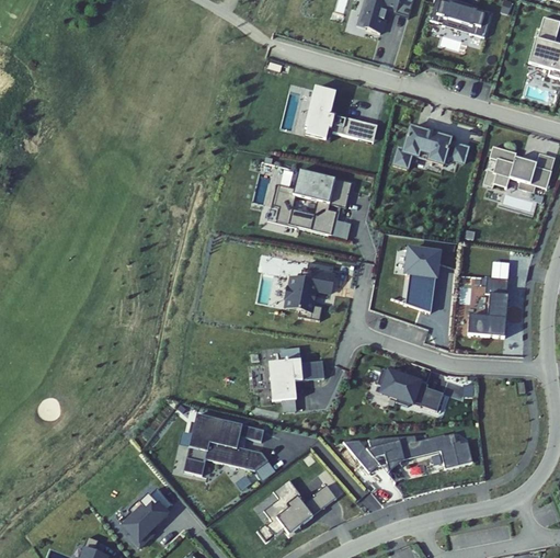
[(364,0),(356,25),(380,33),(389,0),(364,0)]
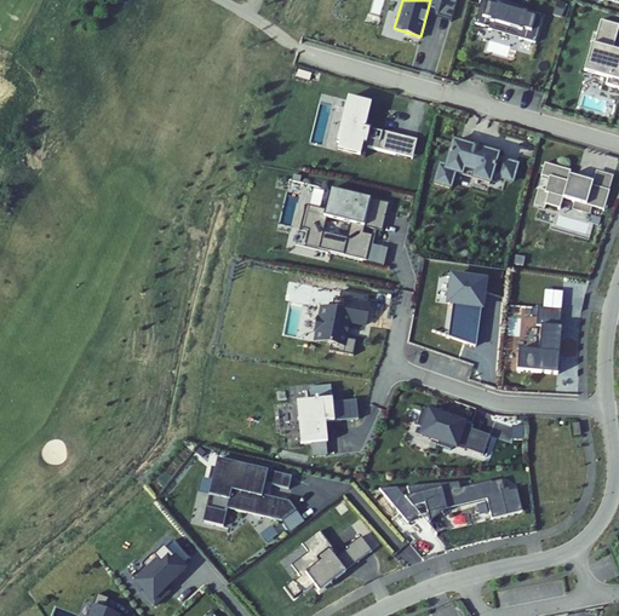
[(440,0),(437,12),(452,17),(456,0),(440,0)]
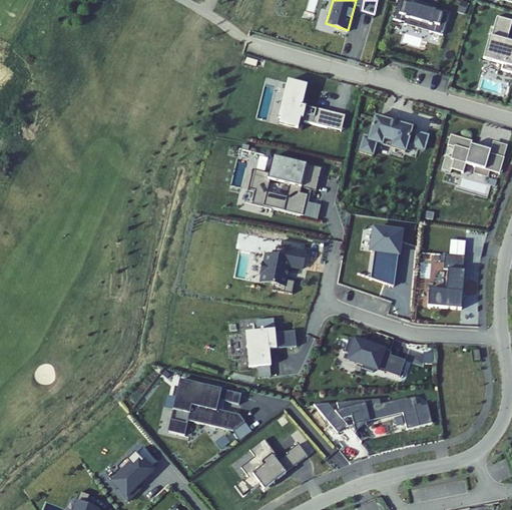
[(397,0),(393,16),(404,19),(404,21),(407,22),(407,20),(429,27),(429,28),(442,32),(449,9),(437,5),(437,4),(433,2),(433,4),(419,0),(397,0)]
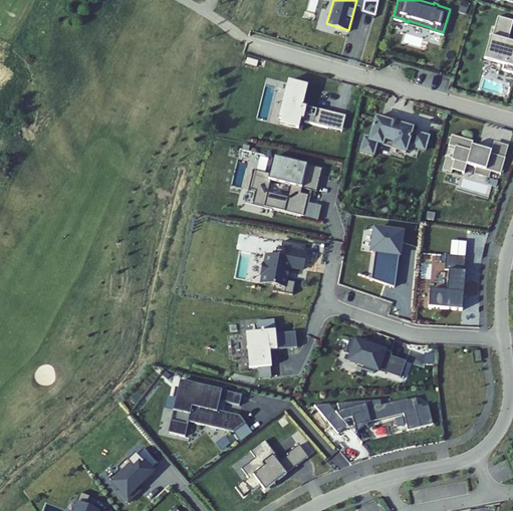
[(512,12),(512,0),(498,0),(497,14),(495,14),(492,36),(512,38),(511,46),(512,46),(512,17),(512,18),(512,12)]
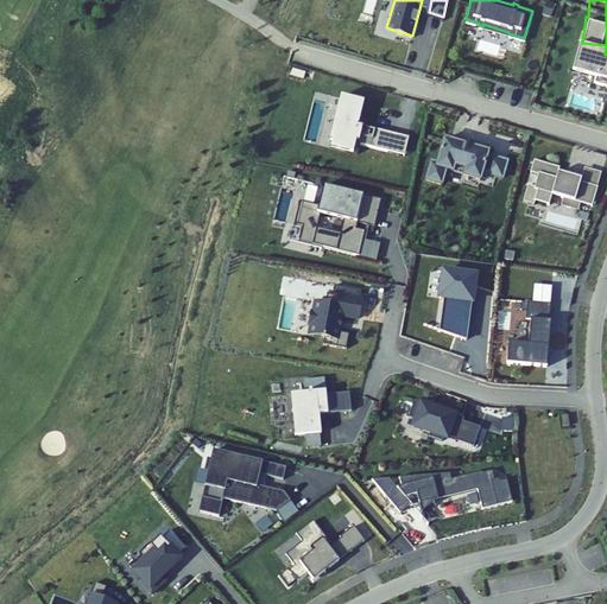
[(358,140),(385,147),(390,128),(372,124),(371,128),(364,127),(365,122),(356,121),(360,108),(351,106),(354,95),(341,91),(330,135),(345,139),(343,146),(355,150),(358,140)]
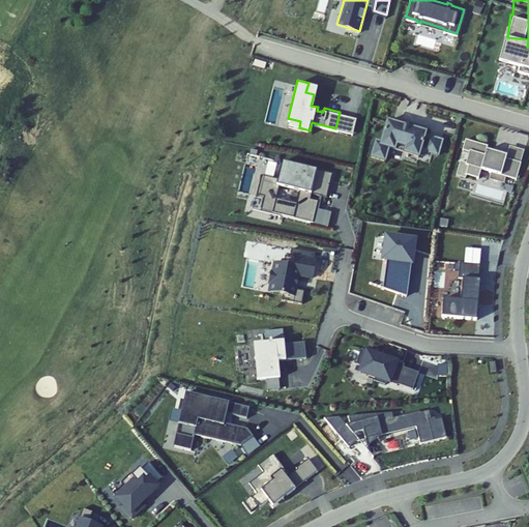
[(354,115),(340,112),(335,128),(350,132),(354,115)]
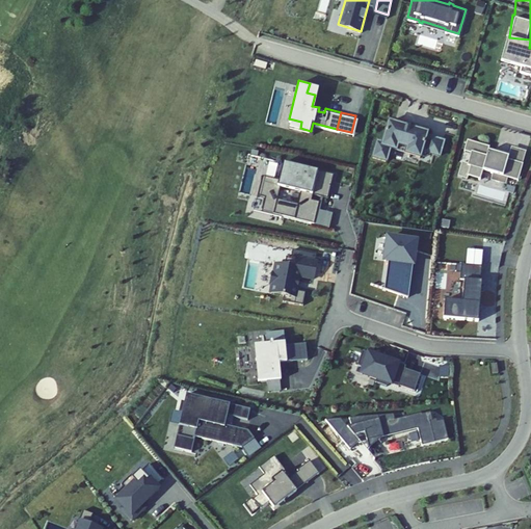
[(301,122),(289,118),(287,125),(300,128),(301,122)]
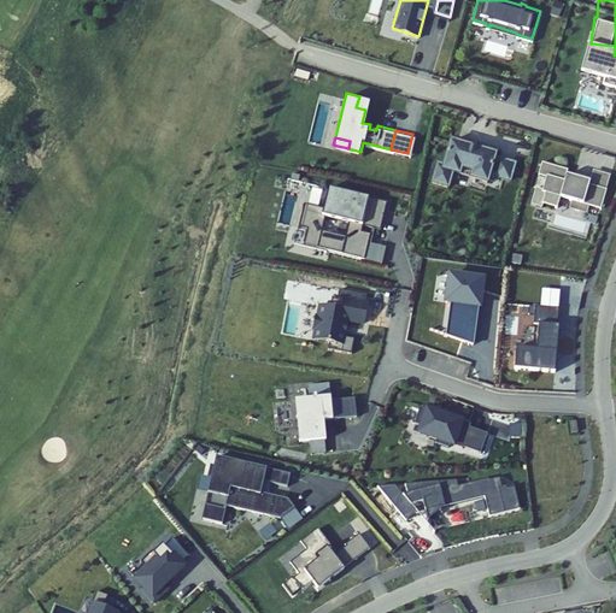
[(493,157),(496,151),(480,146),(481,141),(468,137),(467,142),(451,137),(444,164),(438,161),(432,180),(447,184),(452,169),(459,171),(461,164),(473,168),(470,175),(487,180),(490,169),(493,170),(492,172),(510,177),(515,160),(498,155),(497,158),(493,157)]
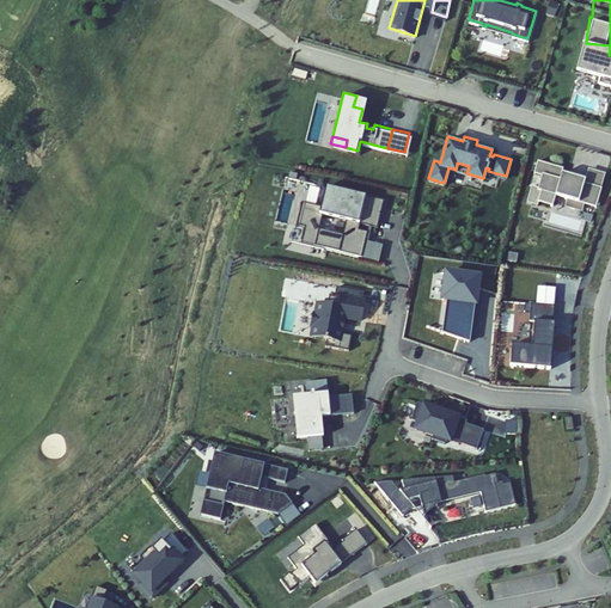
[(563,166),(538,158),(535,171),(542,173),(538,188),(568,196),(569,195),(597,203),(602,185),(585,180),(562,173),(563,166)]
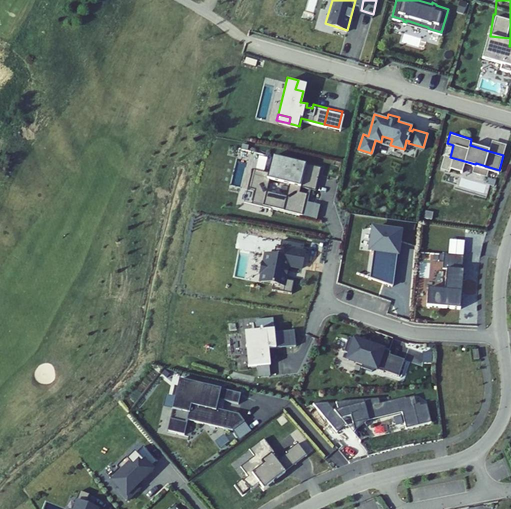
[(382,136),(381,142),(390,145),(392,139),(382,136)]
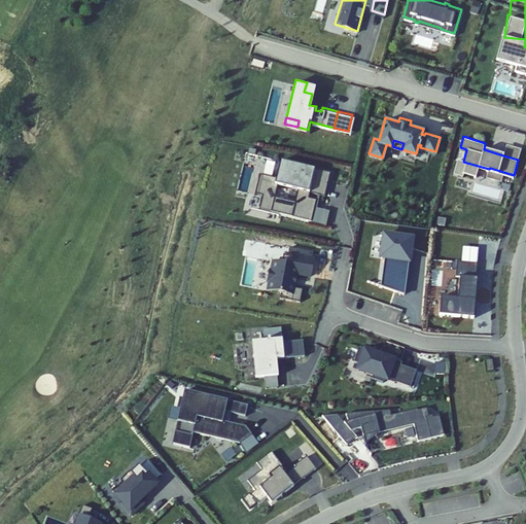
[(503,155),(518,160),(522,147),(507,143),(503,155)]
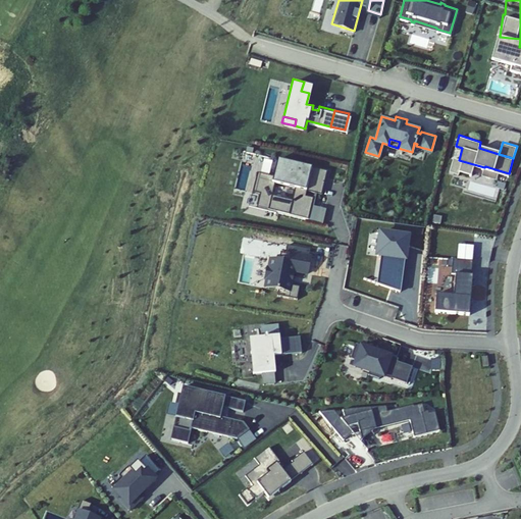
[(326,169),(279,158),(275,175),(273,182),(293,187),(306,190),(313,191),(316,192),(320,193),(326,169)]
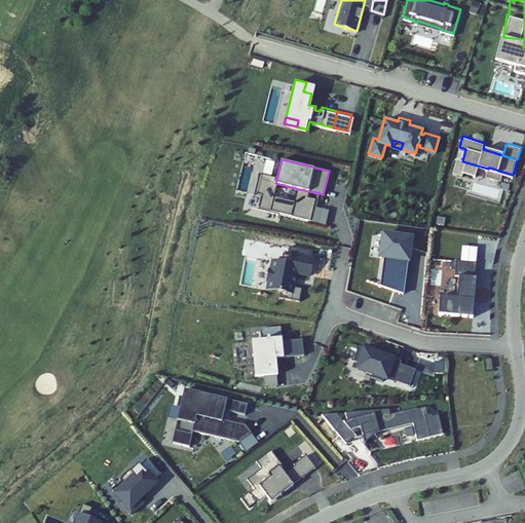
[(486,176),(500,180),(502,172),(489,167),(488,169),(486,176)]
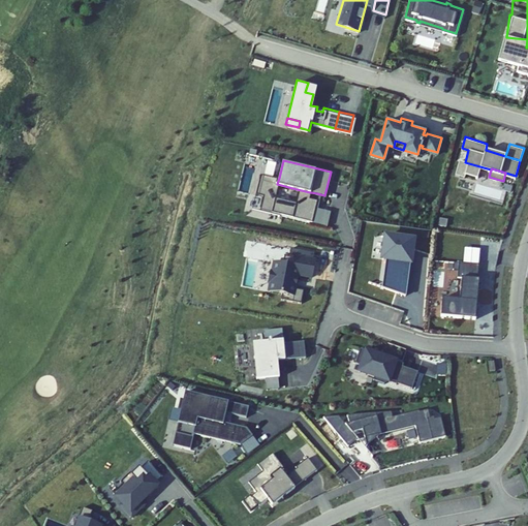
[(309,197),(310,192),(297,189),(293,200),(275,196),(277,184),(279,178),(262,174),(257,193),(262,194),(259,208),(309,220),(310,216),(312,216),(316,199),(309,197)]
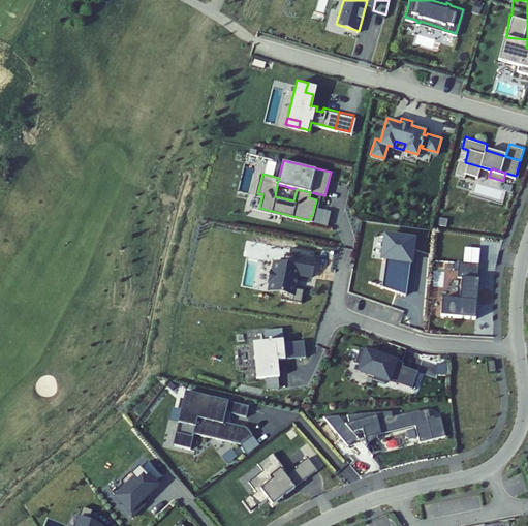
[(320,194),(317,193),(316,199),(312,216),(310,216),(309,220),(329,225),(332,211),(317,207),(320,194)]
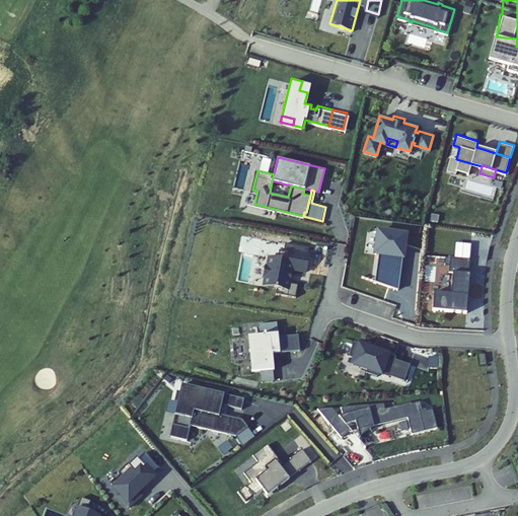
[(408,232),(376,228),(373,254),(377,255),(400,259),(403,259),(408,232)]
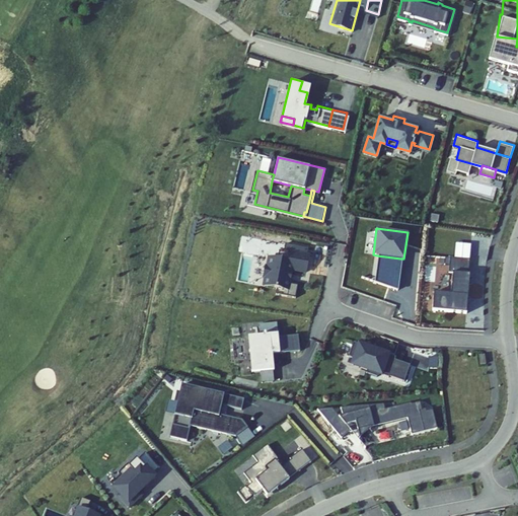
[(309,252),(279,247),(277,254),(269,253),(267,264),(265,264),(263,273),(266,273),(264,283),(277,285),(276,291),(295,295),(297,282),(290,281),(292,266),(306,269),(309,252)]
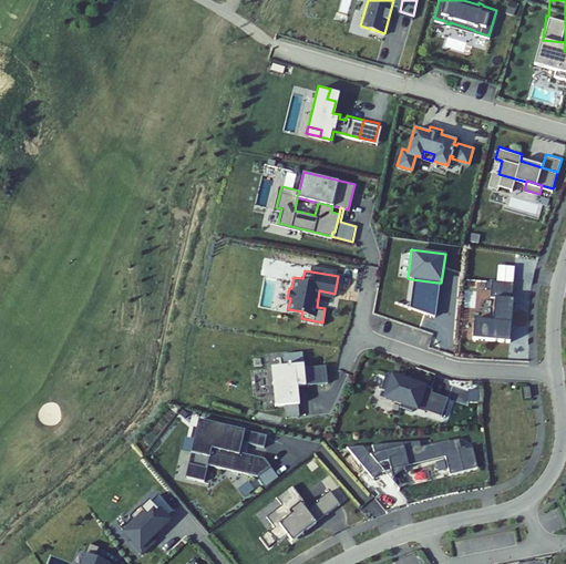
[(511,296),(513,280),(491,278),(489,294),(493,295),(491,317),(472,315),(470,335),(507,339),(510,316),(507,315),(507,311),(511,311),(512,297),(511,296)]
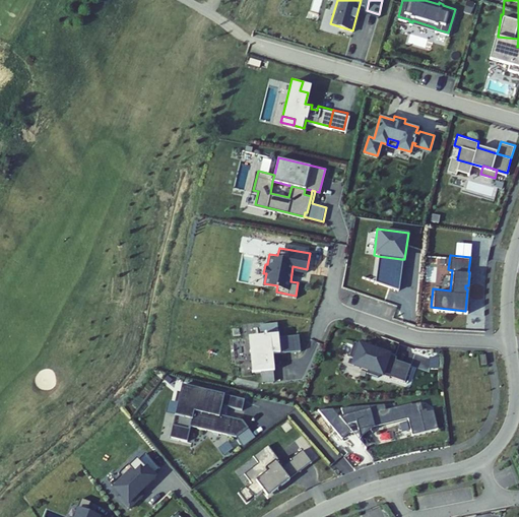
[(401,259),(378,256),(375,281),(398,289),(401,259)]
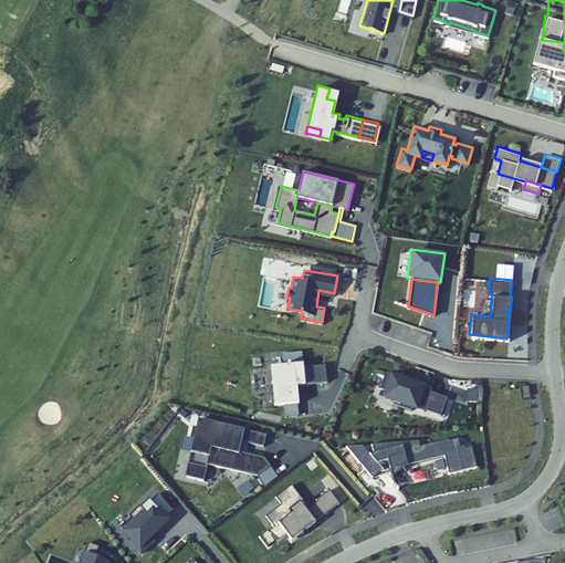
[(303,364),(302,348),(282,351),(283,363),(274,364),(275,377),(276,389),(273,389),(274,403),(284,402),(297,400),(296,389),(297,389),(296,382),(310,381),(307,364),(303,364)]
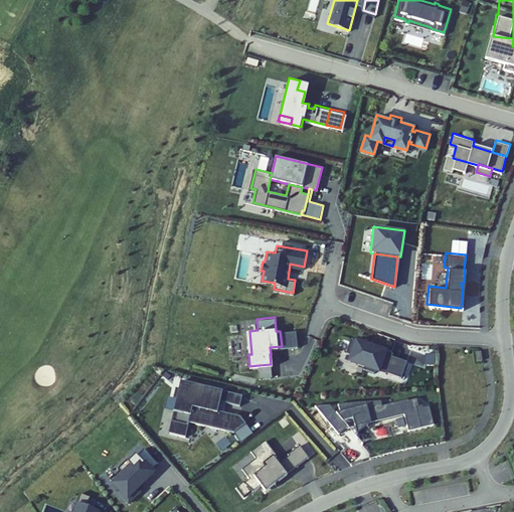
[(364,343),(349,337),(344,352),(350,353),(348,359),(363,364),(361,368),(372,371),(376,369),(384,372),(384,371),(399,376),(405,360),(390,354),(391,352),(369,344),(368,346),(364,345),(364,343)]
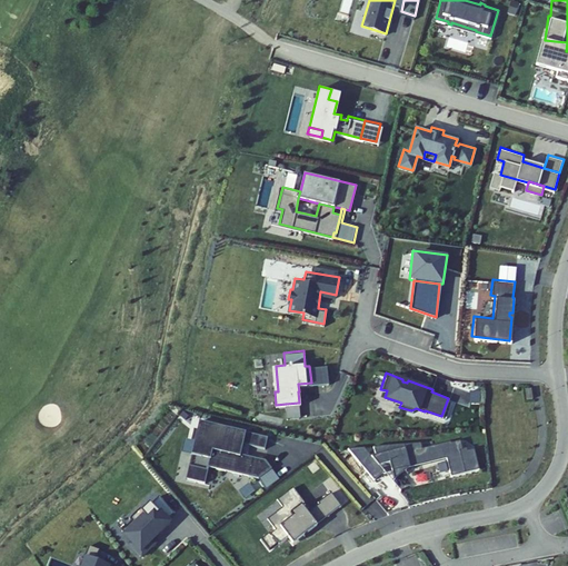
[(299,403),(286,404),(287,416),(300,415),(299,403)]
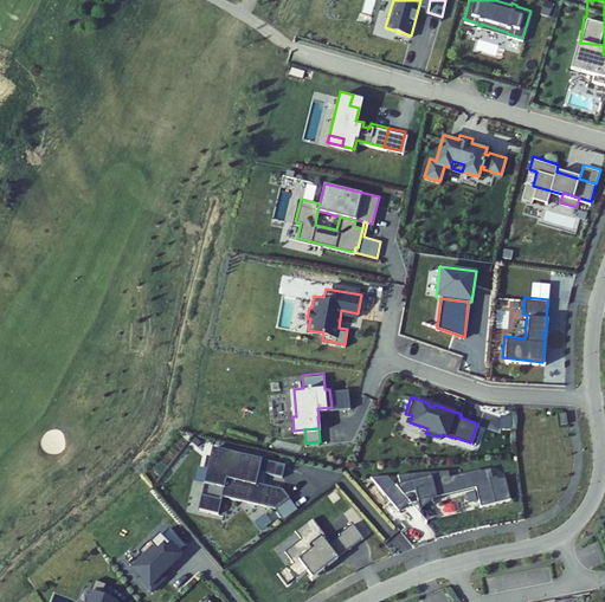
[(261,457),(211,446),(210,454),(206,453),(204,464),(207,465),(198,506),(217,511),(221,493),(275,506),(288,496),(281,487),(255,480),(257,470),(261,457)]
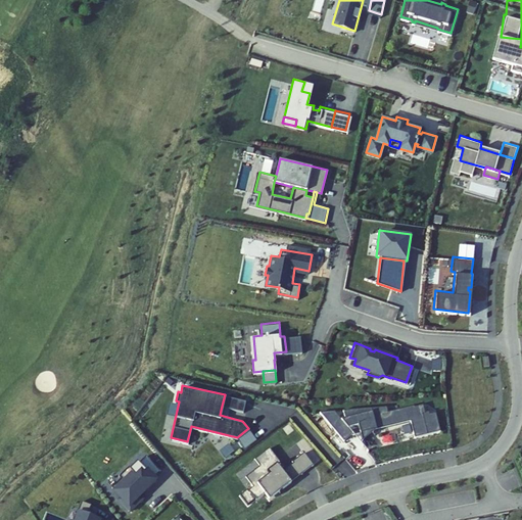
[(228,395),(226,406),(242,410),(245,399),(228,395)]
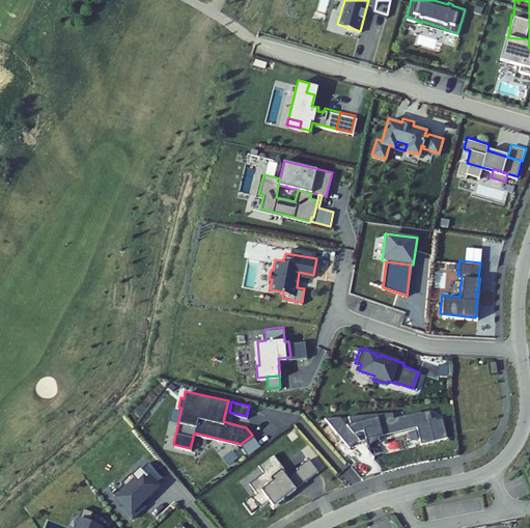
[(440,416),(438,411),(429,413),(428,411),(402,418),(401,413),(357,416),(359,424),(356,425),(349,416),(333,417),(357,447),(367,439),(364,436),(362,434),(372,431),(372,434),(378,452),(380,452),(377,439),(425,426),(429,443),(455,437),(451,418),(445,419),(444,415),(440,416)]
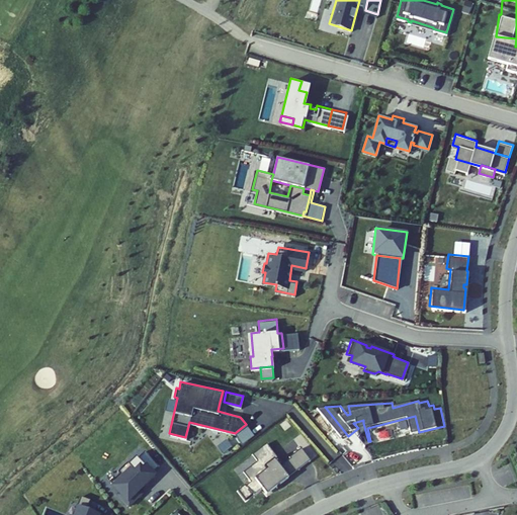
[(280,458),(266,440),(251,451),(256,458),(242,468),(250,479),(245,482),(245,481),(237,487),(244,497),(261,485),(264,490),(278,480),(279,481),(287,474),(279,463),(277,460),(280,458)]
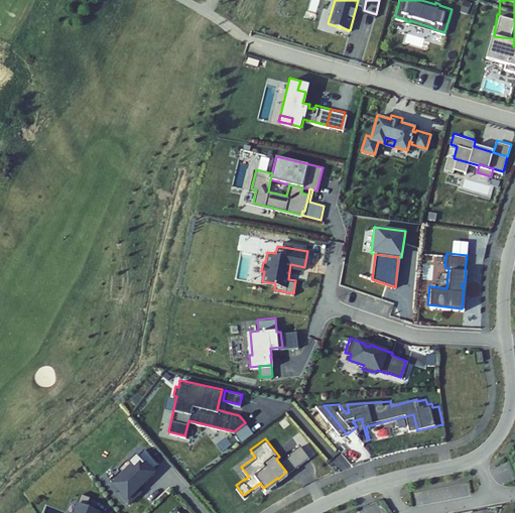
[(288,454),(296,465),(308,456),(299,443),(287,453),(288,454)]
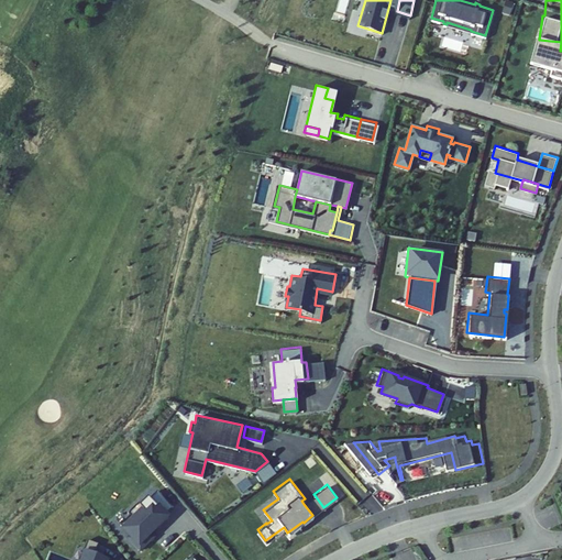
[(173,505),(160,490),(153,496),(152,495),(142,503),(145,507),(136,515),(133,511),(121,520),(131,531),(128,535),(140,548),(154,535),(151,531),(153,529),(154,530),(161,524),(158,522),(167,514),(166,512),(173,505)]
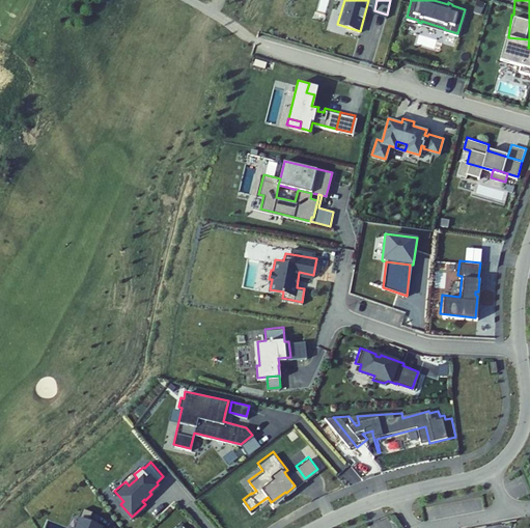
[(286,475),(295,485),(305,478),(297,467),(286,475)]
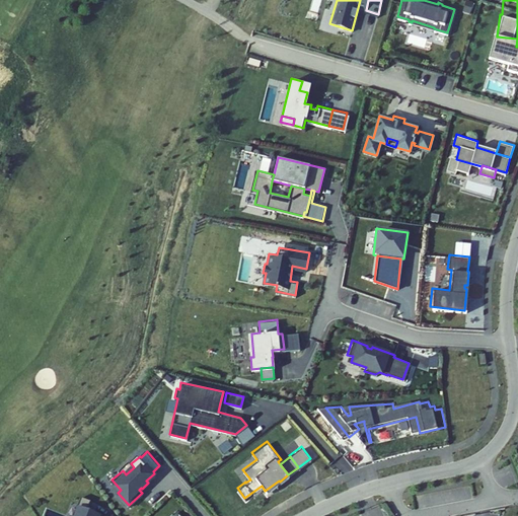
[(131,463),(129,461),(121,468),(123,470),(126,474),(134,467),(131,463)]
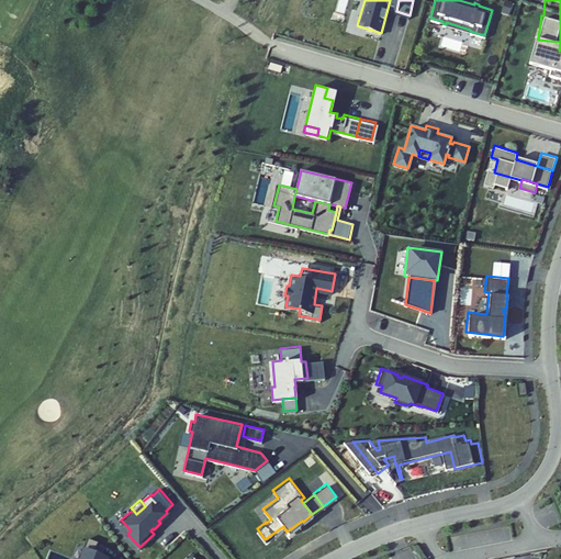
[(113,558),(93,551),(97,540),(87,537),(82,547),(85,548),(79,558),(113,558)]
